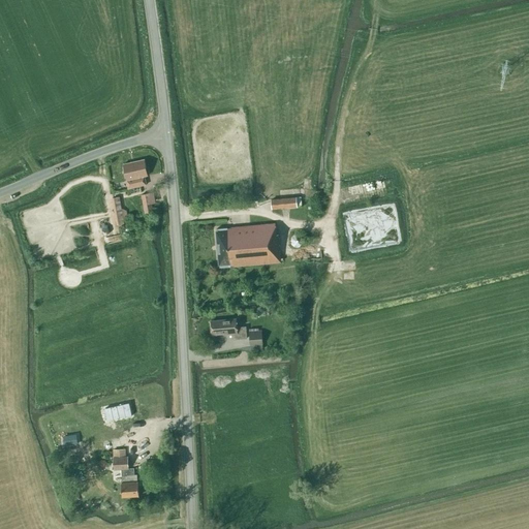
[(146,185),(145,177),(148,176),(144,160),(123,164),(128,189),(146,185)]
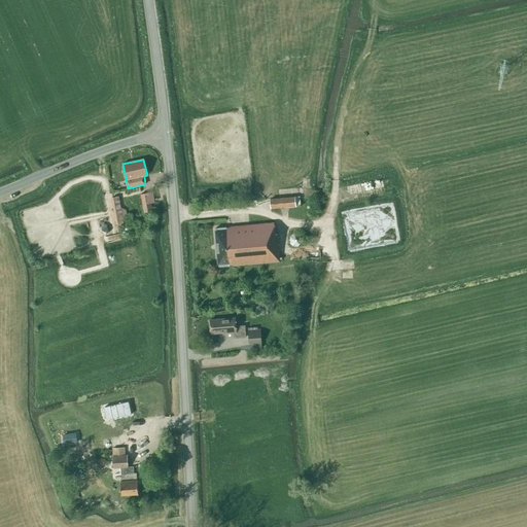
[(120,208),(118,197),(111,198),(114,218),(127,215),(126,210),(120,208)]
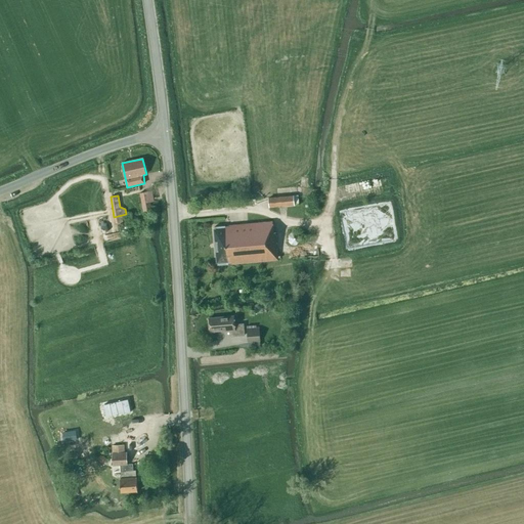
[(269,208),(291,206),(290,197),(268,199),(269,208)]
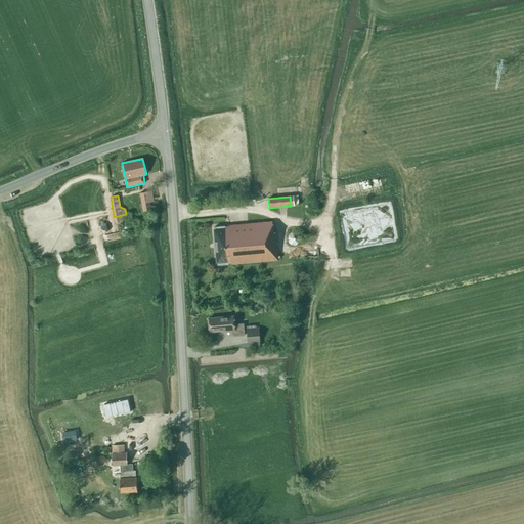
[(141,204),(143,212),(151,210),(150,202),(141,204)]
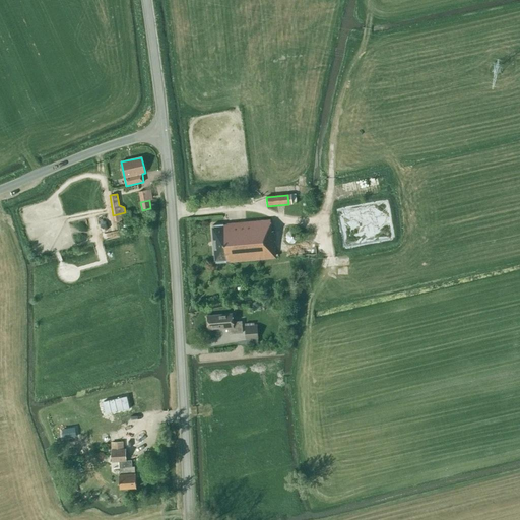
[(230,260),(230,262),(275,258),(273,232),(271,232),(270,220),(235,223),(235,224),(223,225),(223,224),(212,225),(215,263),(226,262),(226,261),(230,260)]
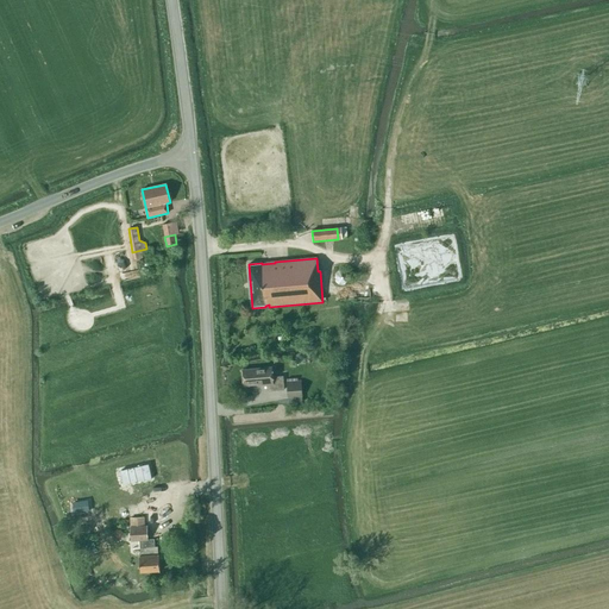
[(344,269),(341,269),(340,269),(339,270),(338,270),(337,271),(336,272),(334,274),(334,275),(333,276),(333,277),(333,280),(334,281),(334,282),(336,283),(337,284),(338,286),(339,286),(340,286),(341,286),(344,286),(345,286),(346,286),(347,284),(349,283),(350,282),(350,281),(351,280),(351,277),(351,276),(350,275),(350,274),(349,272),(347,271),(346,270),(345,270),(344,269)]
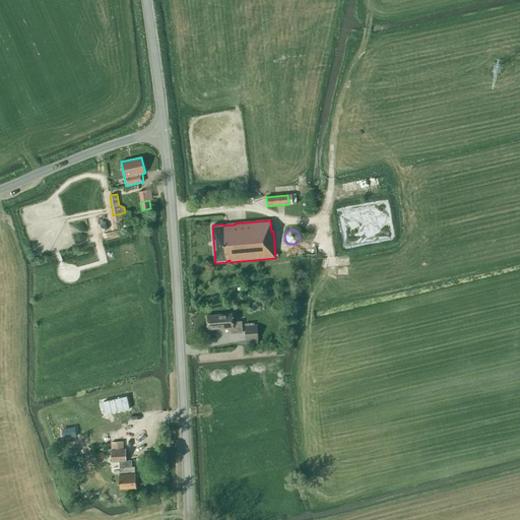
[(228,328),(228,334),(242,333),(241,321),(233,322),(232,314),(207,316),(208,329),(218,328),(218,329),(228,328)]
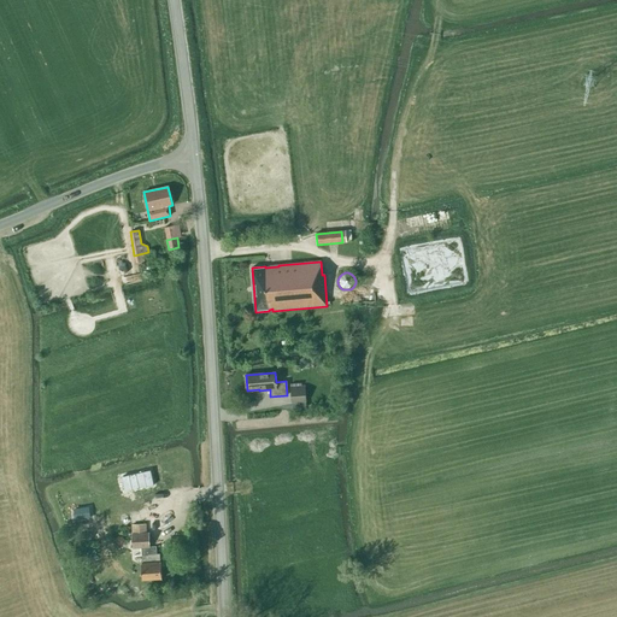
[(291,387),(292,403),(306,401),(305,387),(291,387)]
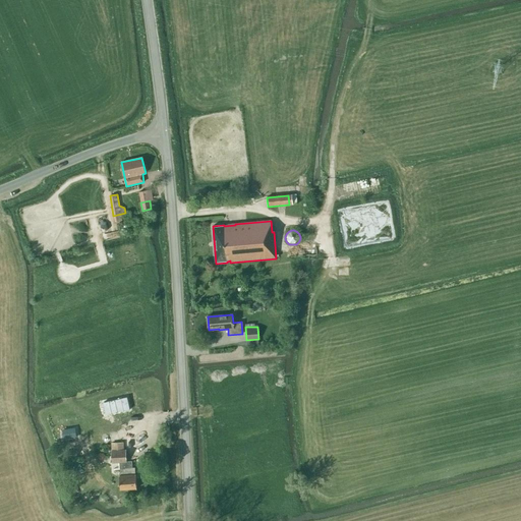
[(125,450),(124,450),(123,443),(111,443),(112,451),(112,463),(119,463),(120,476),(119,476),(120,489),(136,488),(135,475),(134,468),(132,468),(131,461),(126,462),(125,450)]
